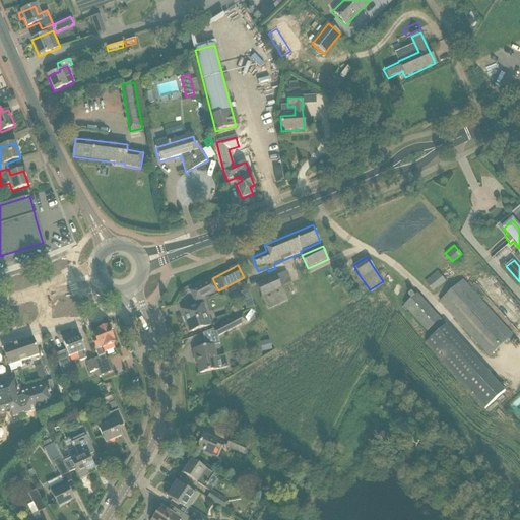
[(426,282),(432,290),(445,280),(439,272),(426,282)]
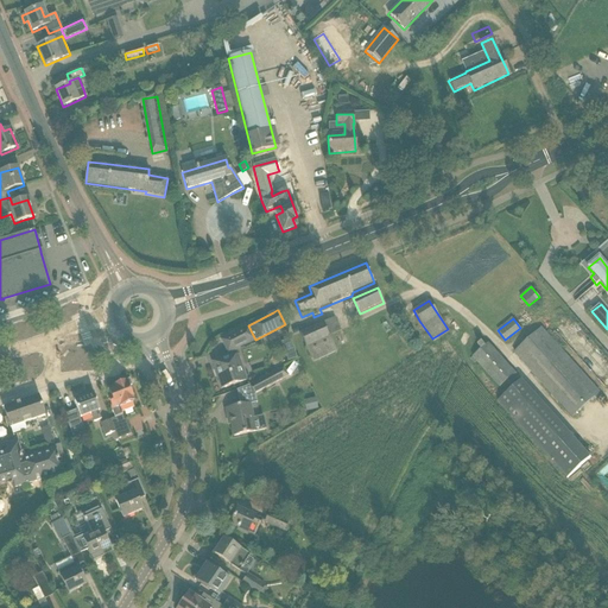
[(299,334),(305,346),(329,335),(323,322),(299,334)]
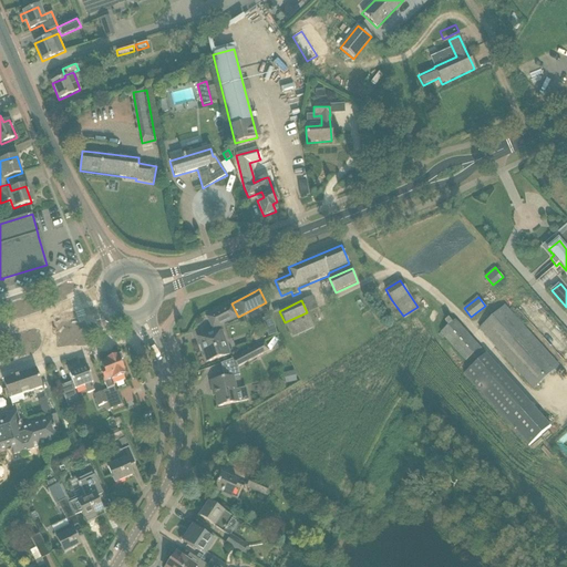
[(232,302),(205,316),(213,331),(239,318),(238,317),(232,303),(232,302)]
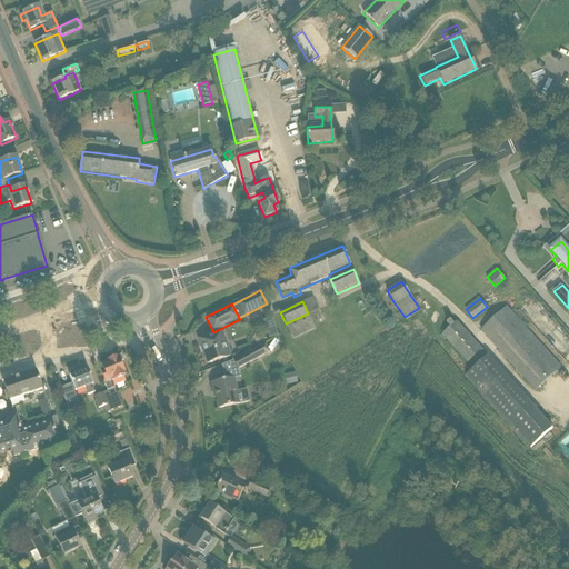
[(481,330),(489,338),(536,390),(561,368),(507,307),(481,330)]
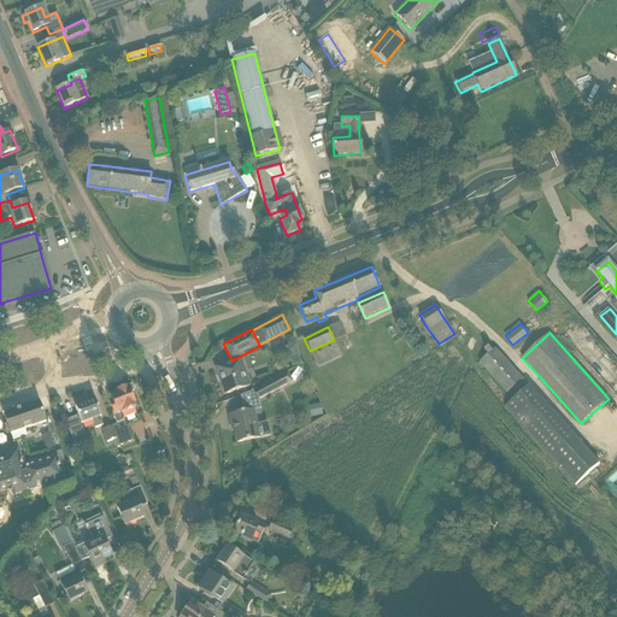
[(480,363),(488,371),(507,393),(523,378),(495,348),(480,363)]
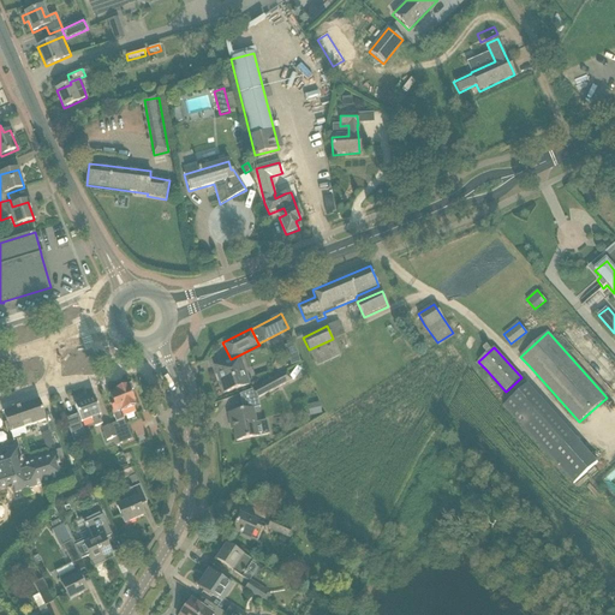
[(297,353),(288,357),(292,366),(300,363),(297,353)]
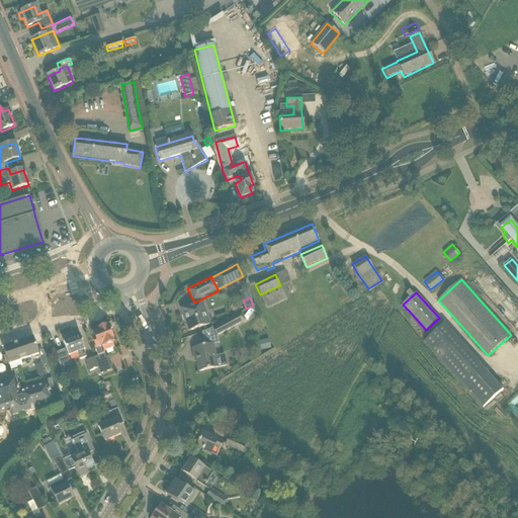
[(184,321),(188,332),(209,324),(203,303),(191,306),(191,304),(180,308),(184,321)]
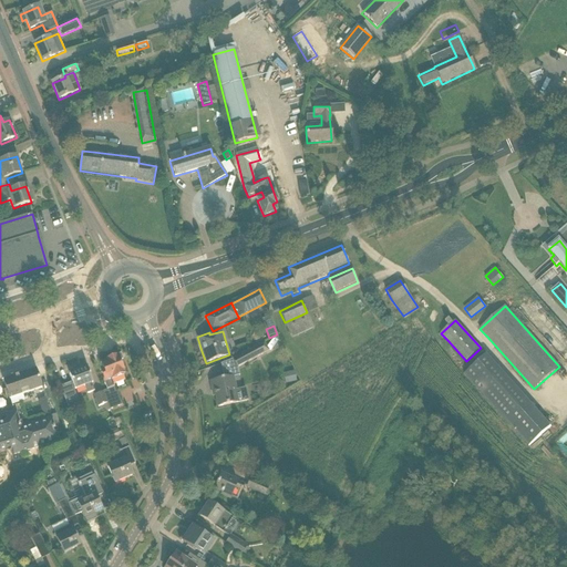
[(234,360),(238,369),(269,351),(265,343),(234,360)]
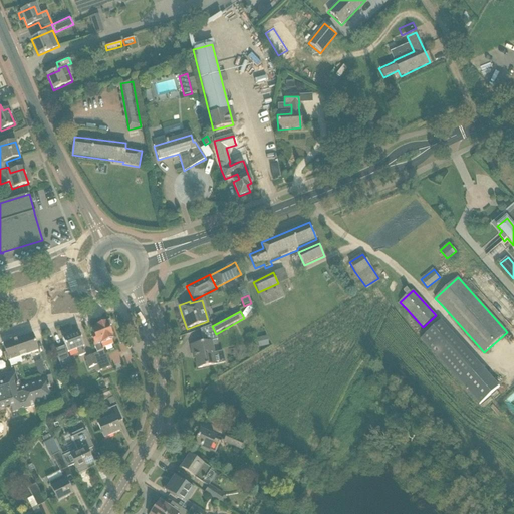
[(97,365),(99,371),(110,367),(101,344),(112,340),(110,336),(112,336),(108,327),(111,326),(109,321),(94,326),(95,328),(92,329),(92,330),(91,330),(93,335),(90,336),(93,343),(96,353),(93,354),(98,365),(97,365)]
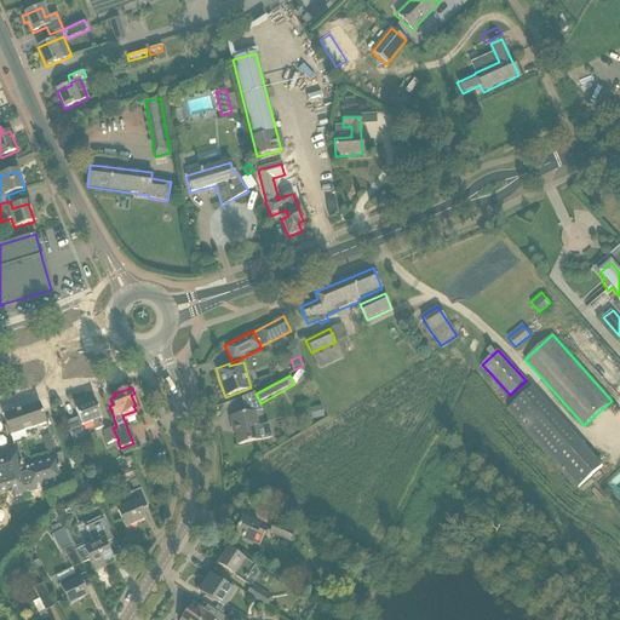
[(506,411),(578,489),(603,466),(532,389),(506,411)]
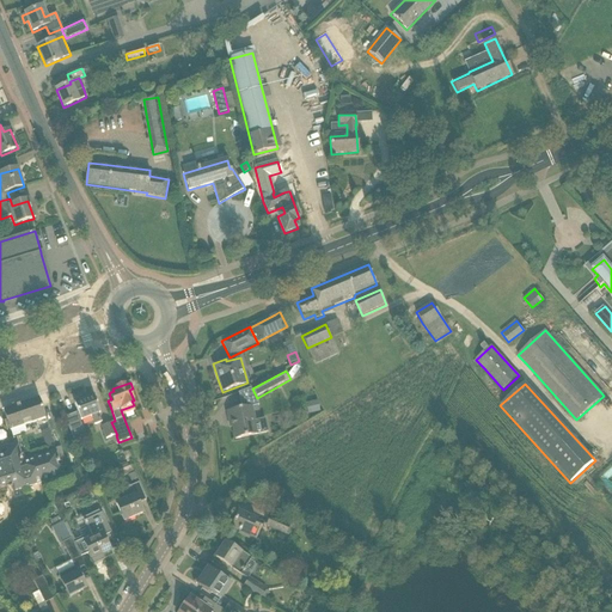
[(77,414),(65,417),(72,438),(84,433),(79,421),(81,421),(91,417),(95,426),(102,422),(99,414),(101,414),(98,408),(93,397),(74,404),(78,414),(77,415),(77,414)]
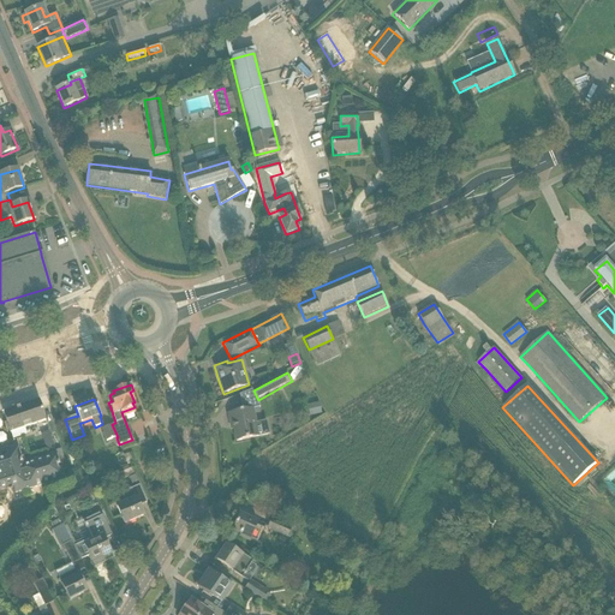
[(39,401),(4,413),(7,424),(5,425),(7,434),(10,433),(25,428),(46,422),(42,412),(39,401)]
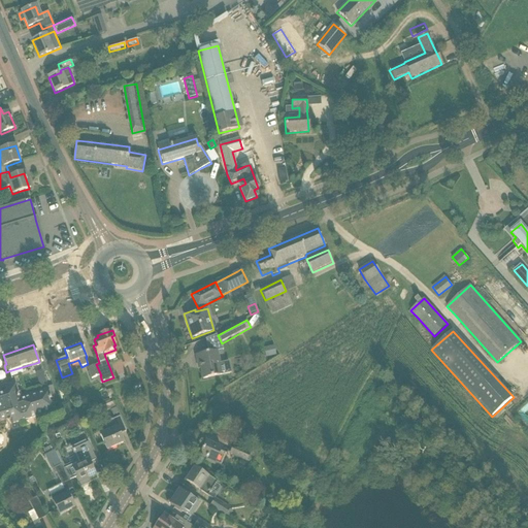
[(273,345),(265,348),(266,356),(275,354),(273,345)]
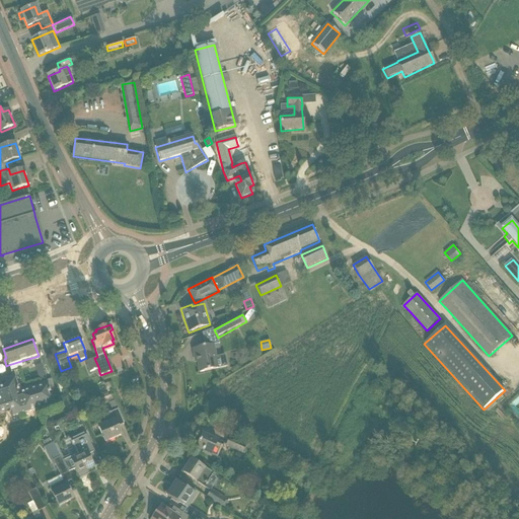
[(218,369),(213,345),(202,348),(193,350),(195,363),(197,362),(200,373),(209,371),(218,369)]
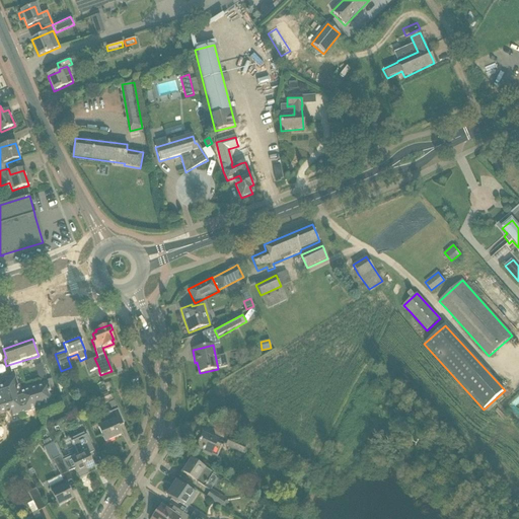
[(95,371),(98,369),(99,369),(94,358),(94,359),(86,362),(90,373),(95,371)]
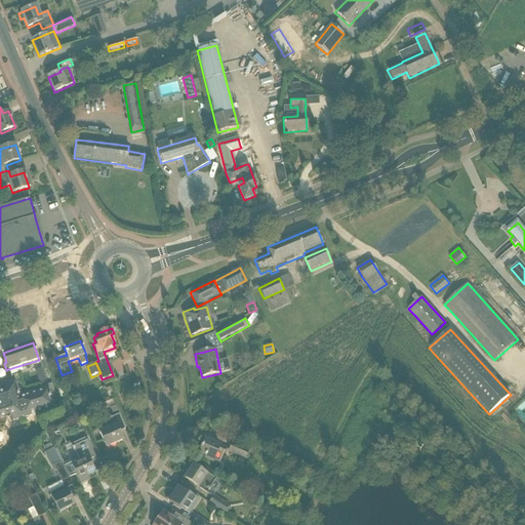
[(45,384),(41,370),(37,371),(40,385),(45,384)]
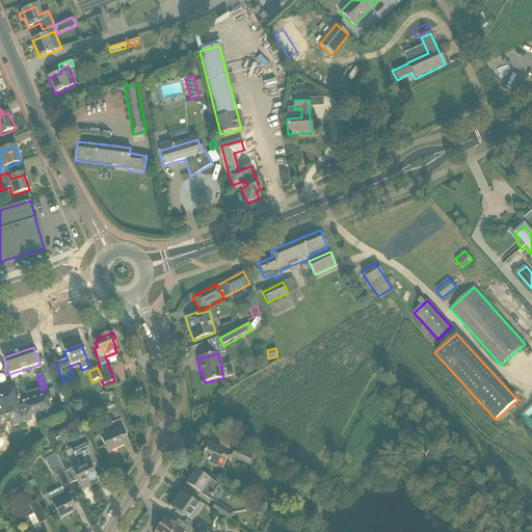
[(31,398),(31,399),(20,402),(15,386),(0,390),(0,425),(10,422),(12,427),(54,415),(48,393),(31,398)]
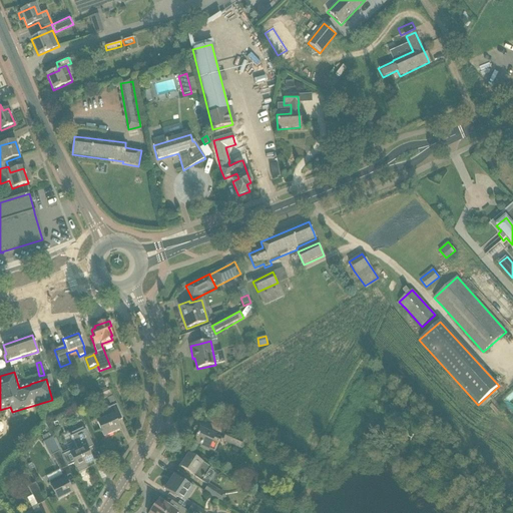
[(101,401),(107,398),(107,399),(108,399),(110,404),(114,402),(112,397),(109,391),(99,395),(101,401)]
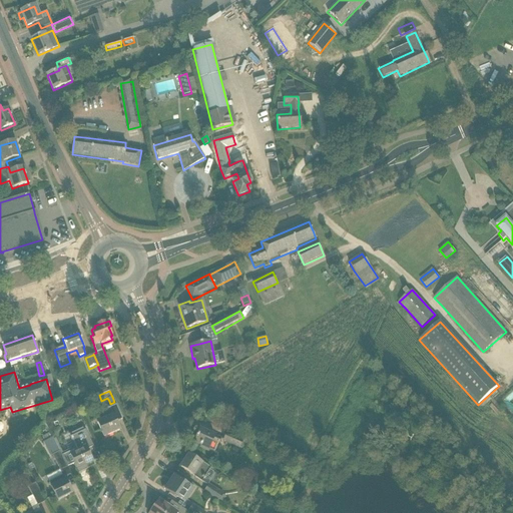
[(105,420),(97,424),(100,428),(104,438),(119,431),(114,419),(121,416),(116,405),(101,412),(105,420)]
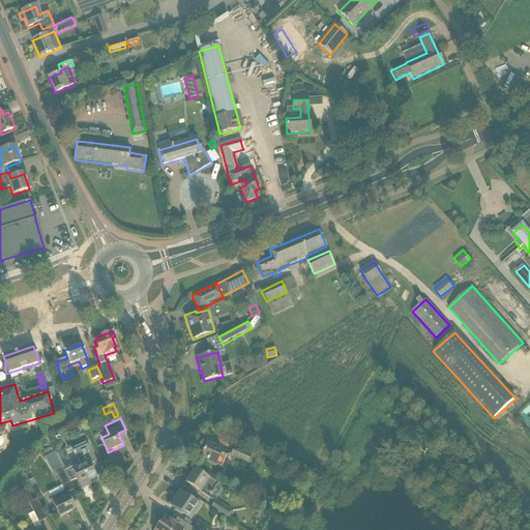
[(70,468),(64,471),(69,482),(77,479),(80,484),(95,477),(89,465),(96,462),(88,444),(82,448),(81,446),(72,450),(81,467),(71,471),(70,468)]
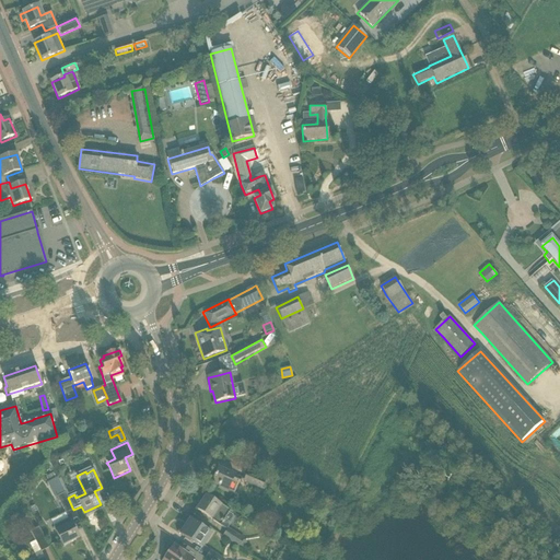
[(219,489),(234,496),(242,479),(232,475),(232,476),(229,474),(219,469),(212,483),(220,487),(219,489)]
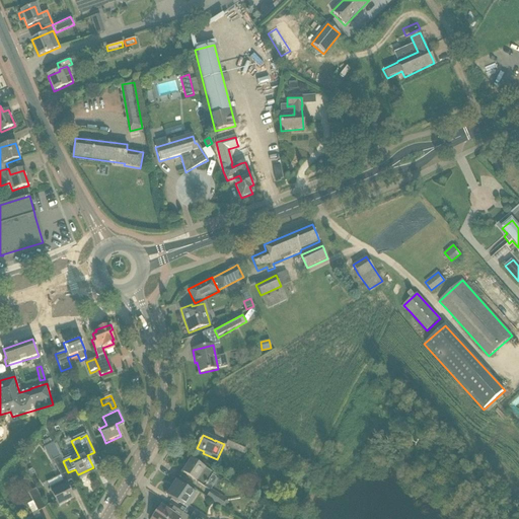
[(50,439),(42,442),(45,447),(52,444),(50,439)]
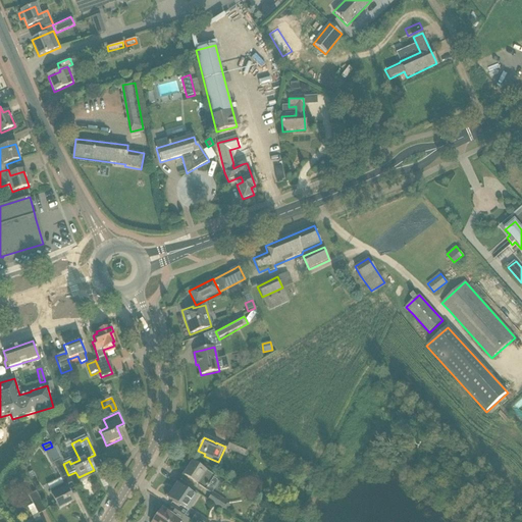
[(227,449),(245,456),(248,449),(230,441),(227,449)]
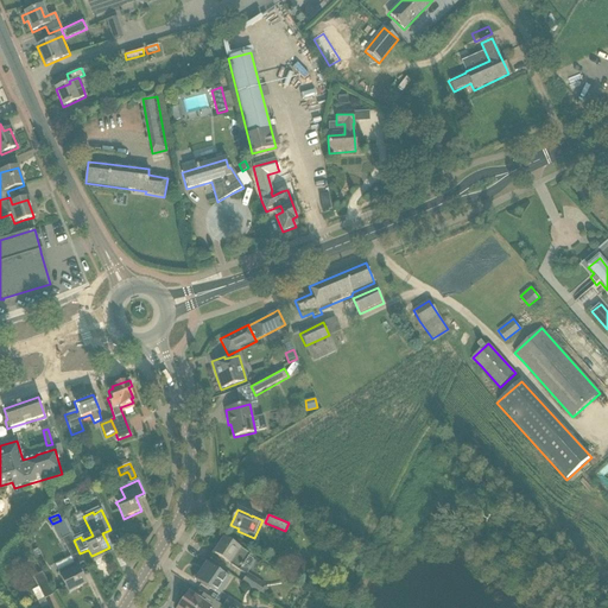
[(80,553),(74,540),(71,536),(63,540),(73,557),(80,553)]
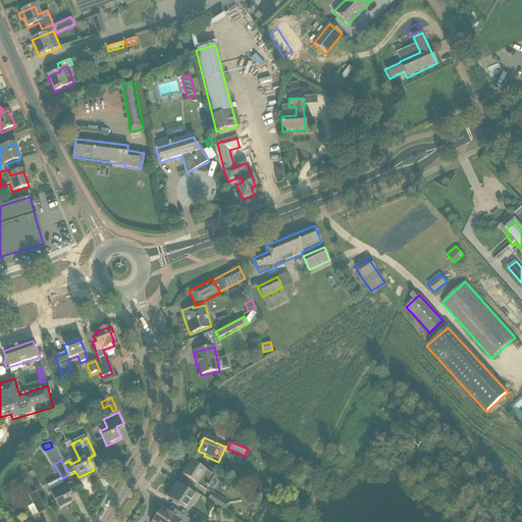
[(192,481),(205,489),(209,483),(210,484),(214,476),(204,470),(192,463),(184,475),(192,481)]
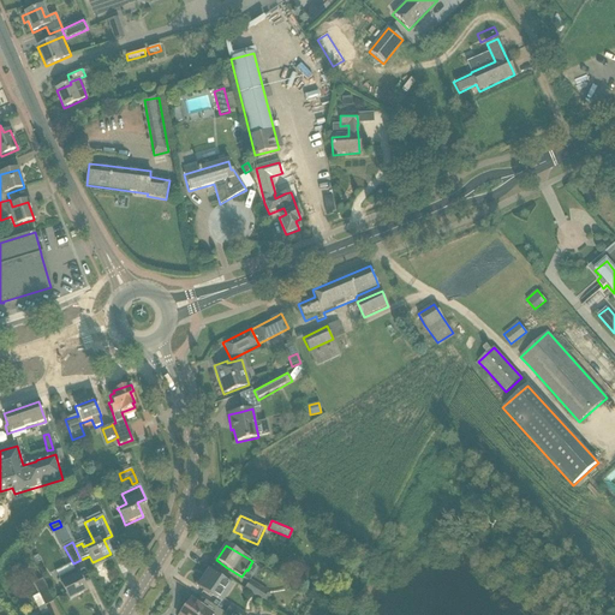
[(59,579),(64,590),(70,601),(87,592),(81,581),(76,571),(59,579)]
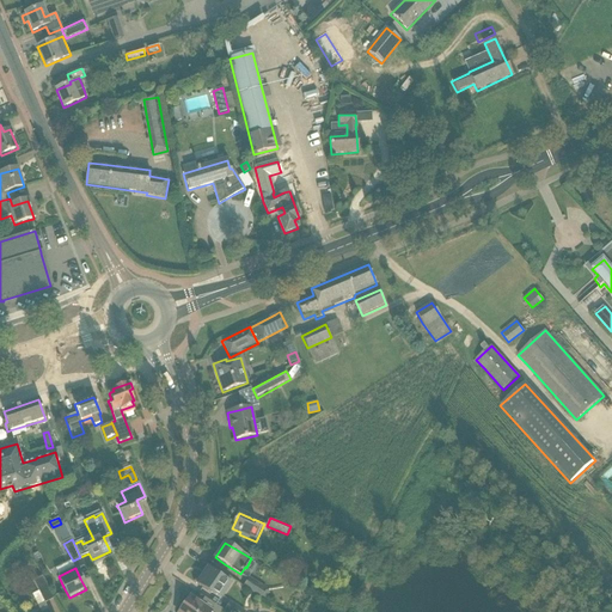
[(210,593),(220,600),(231,585),(220,577),(221,577),(208,569),(202,576),(200,574),(194,582),(209,593),(210,593)]
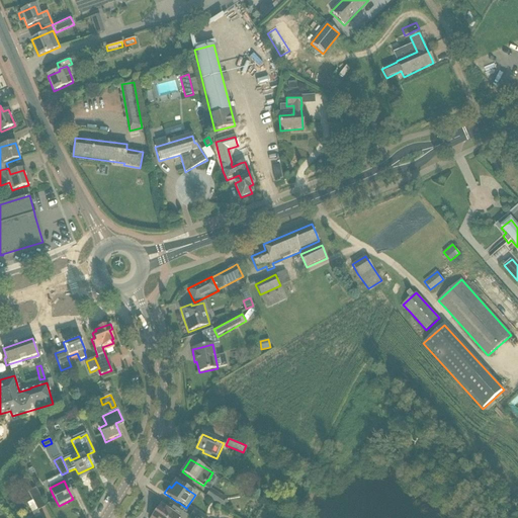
[(28,493),(37,511),(46,507),(35,489),(28,493)]
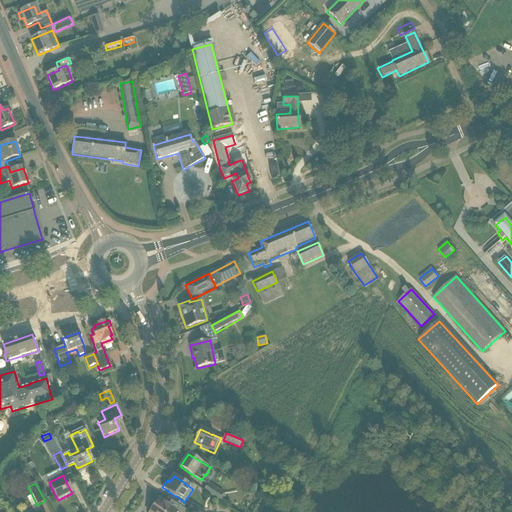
[(204,491),(219,500),(223,493),(209,484),(204,491)]
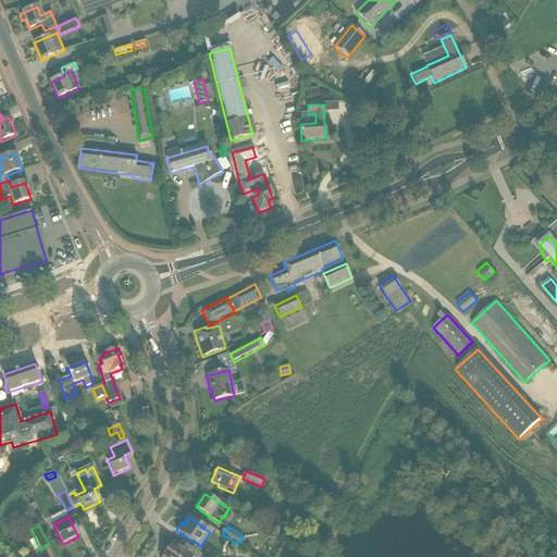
[(192,556),(193,556),(173,543),(170,547),(169,547),(164,554),(164,556),(162,556),(192,556)]
